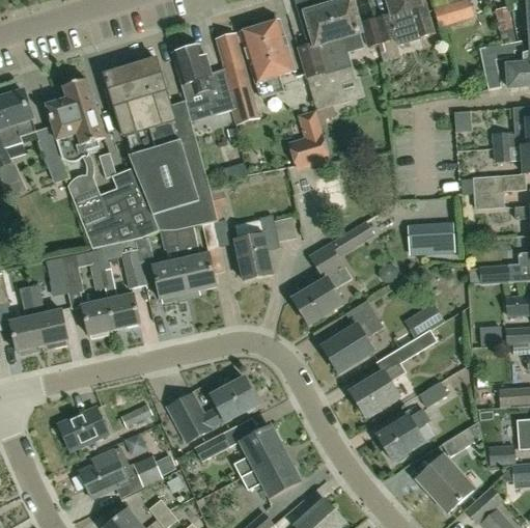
[(353,76),(345,51),(362,46),(357,30),(358,30),(349,0),(345,0),(336,3),(334,0),(319,0),(305,5),(300,11),(310,43),(297,48),(314,109),(331,104),(346,99),(341,81),(354,78),(353,76)]
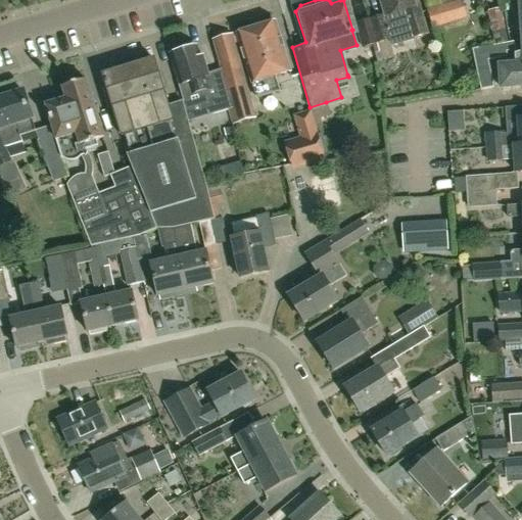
[(368,16),(376,40),(410,29),(412,34),(425,30),(416,2),(412,3),(411,0),(381,0),(385,10),(368,16)]
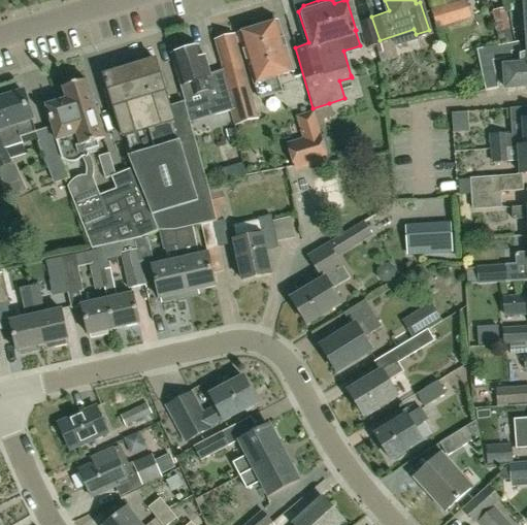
[(443,0),(446,4),(430,8),(435,26),(469,15),(464,0),(459,0),(443,0)]
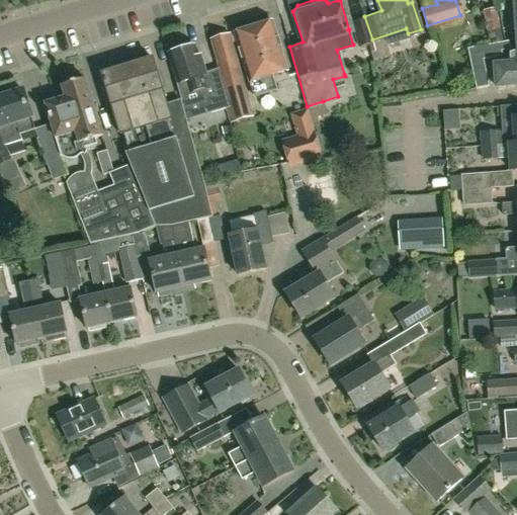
[(516,31),(516,50),(509,51),(509,62),(494,63),(496,85),(516,83),(516,0),(513,0),(516,31)]
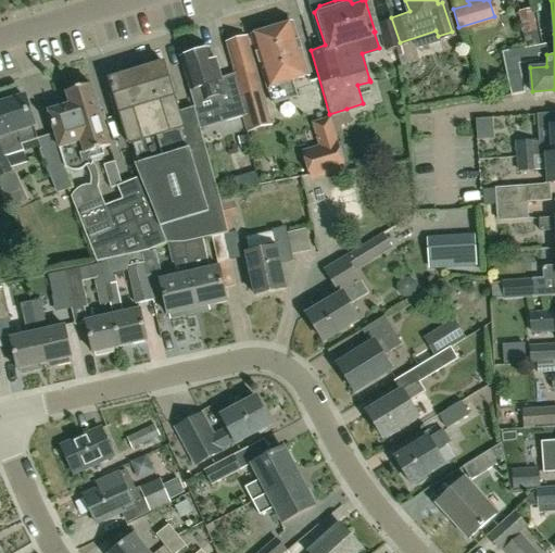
[(524,45),(539,41),(531,7),(517,9),(524,45)]
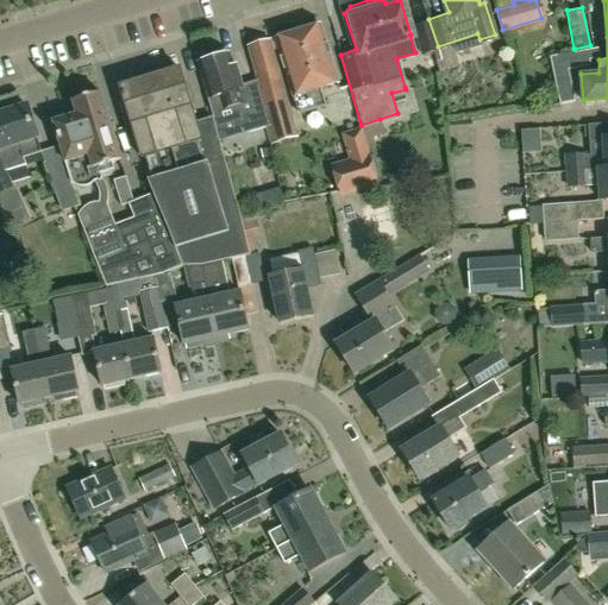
[(421,51),(438,46),(428,19),(413,24),(421,51)]
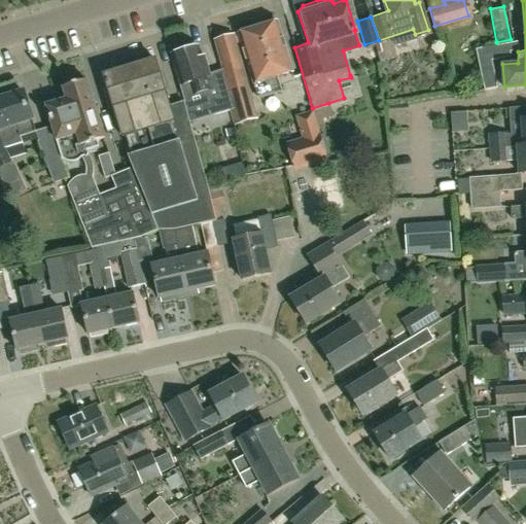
[(239,31),(237,31),(252,81),(253,81),(257,96),(279,89),(275,74),(290,69),(276,20),(251,27),(249,24),(240,27),(239,31)]
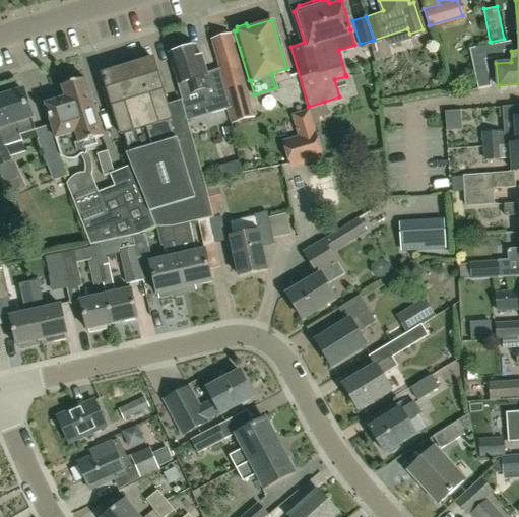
[(218,81),(223,108),(226,107),(231,121),(253,115),(247,91),(244,92),(234,59),(237,59),(229,33),(210,39),(217,64),(221,80),(218,81)]
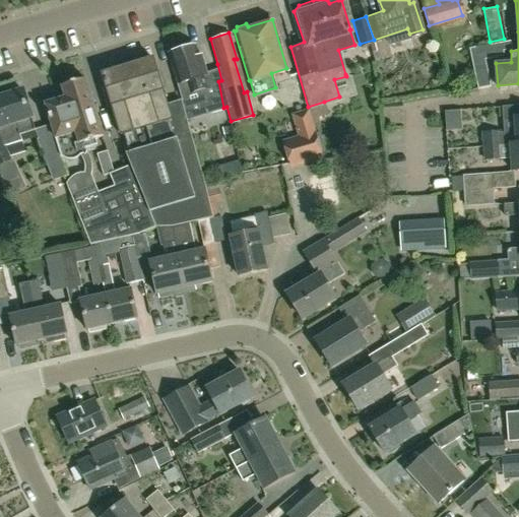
[(491,84),(484,58),(499,55),(498,50),(512,47),(510,39),(469,47),(477,87),(491,84)]
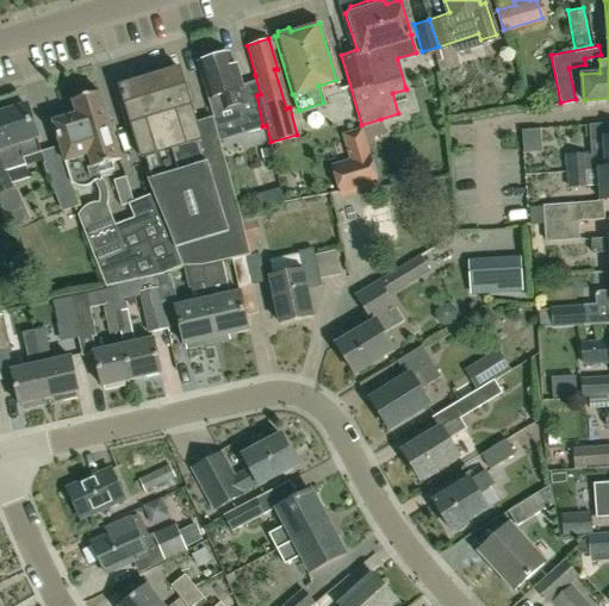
[(211,116),(213,125),(236,119),(241,132),(262,126),(256,95),(248,98),(247,94),(240,97),(237,88),(241,87),(234,64),(230,66),(227,52),(212,56),(211,54),(202,57),(202,60),(198,61),(209,95),(206,97),(211,116)]
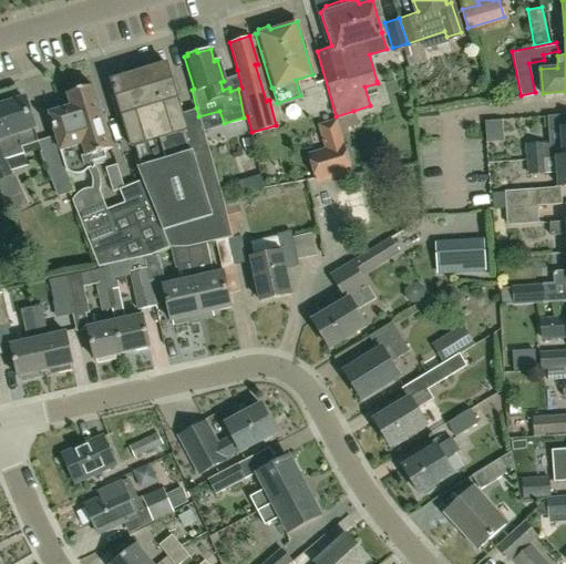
[(158,218),(170,246),(185,246),(187,245),(199,243),(207,242),(215,239),(228,237),(233,236),(198,116),(196,108),(181,113),(165,62),(110,80),(131,146),(137,144),(143,164),(140,165),(158,218)]
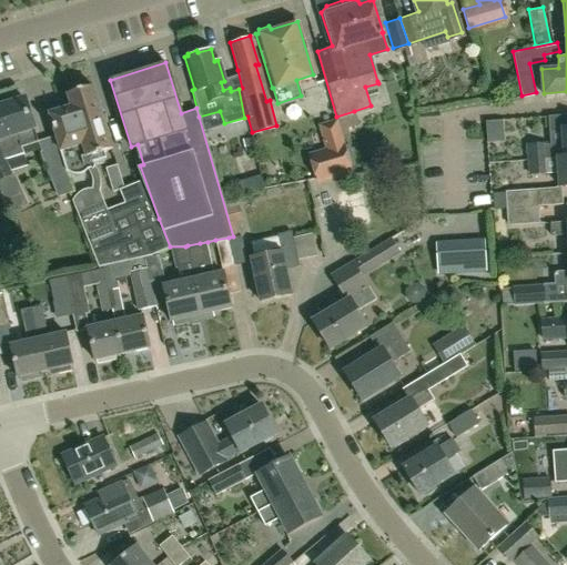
[(112,190),(120,188),(125,201),(108,208),(99,183),(100,180),(100,173),(98,167),(93,162),(92,159),(105,155),(103,150),(113,147),(94,84),(68,92),(69,96),(57,99),(59,109),(50,111),(66,167),(66,168),(68,169),(72,171),(76,171),(80,171),(84,169),(87,167),(91,172),(92,179),(91,185),(90,188),(87,188),(82,190),(79,192),(78,193),(76,195),(72,199),(94,254),(99,266),(103,265),(128,260),(170,246),(159,219),(157,220),(141,180),(124,187),(117,164),(105,168),(112,190)]
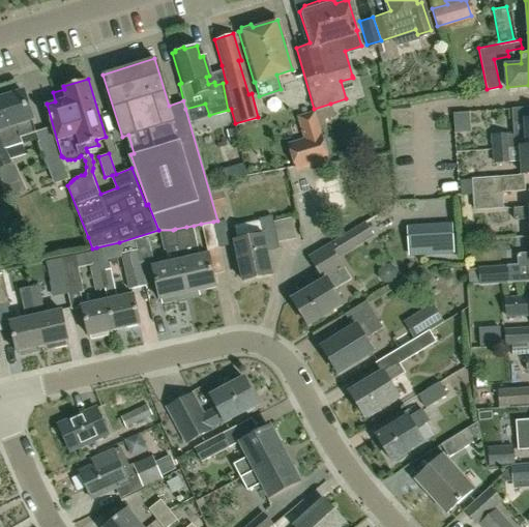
[(0,176),(1,176),(10,198),(18,196),(4,163),(9,160),(3,146),(20,141),(19,135),(34,129),(22,90),(0,96),(0,176)]
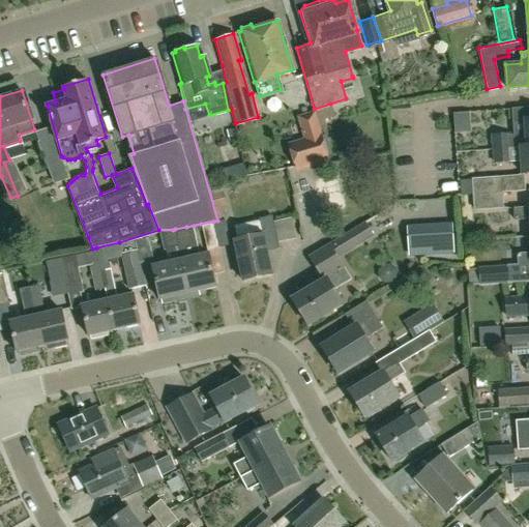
[(493,147),(528,144),(528,105),(510,106),(510,117),(515,119),(524,119),(525,132),(508,133),(508,132),(492,133),(493,147)]
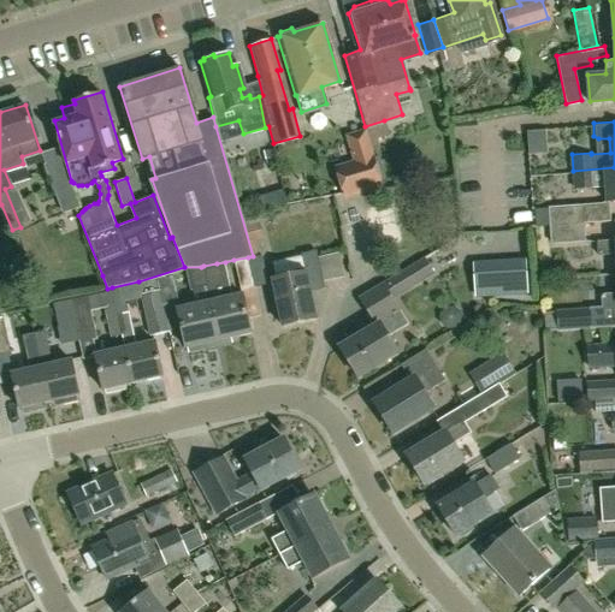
[(335,166),(343,194),(379,184),(362,126),(344,131),(353,160),(335,166)]
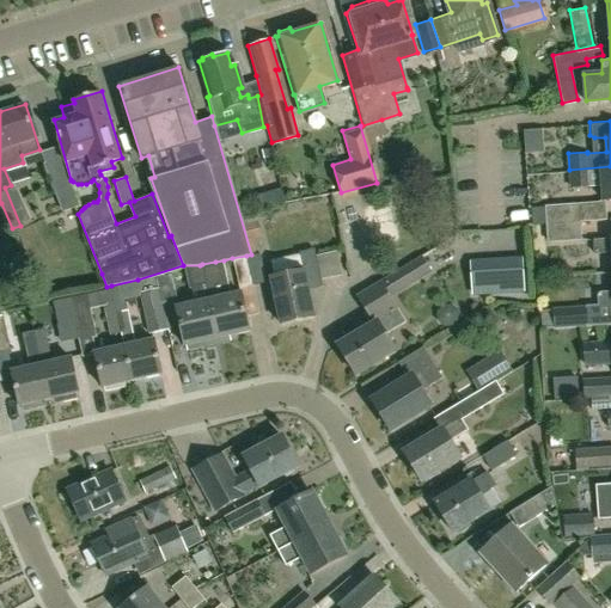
[(79,203),(56,145),(40,151),(62,210),(79,203)]
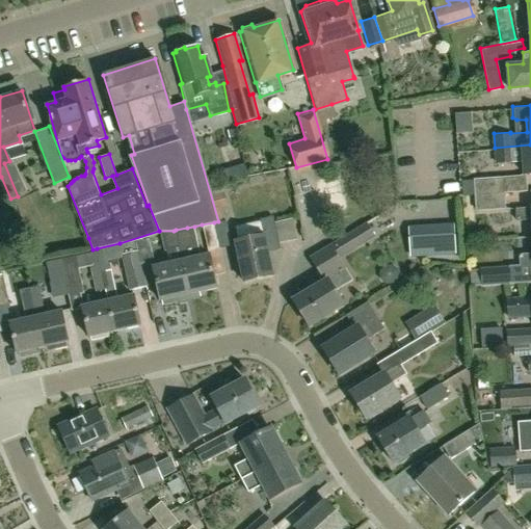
[(400,132),(403,146),(417,141),(413,128),(400,132)]
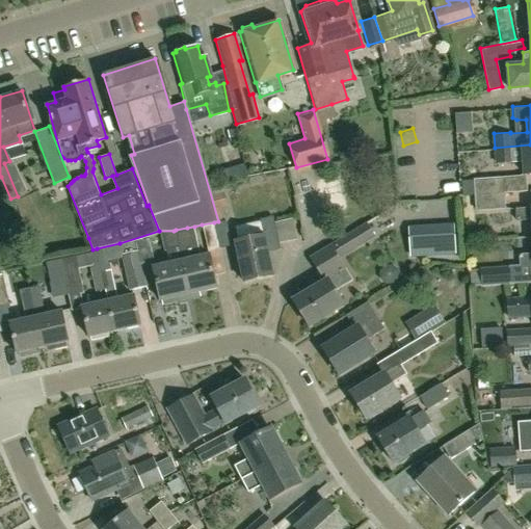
[(530,170),(530,144),(495,148),(495,160),(522,158),(523,172),(530,170)]
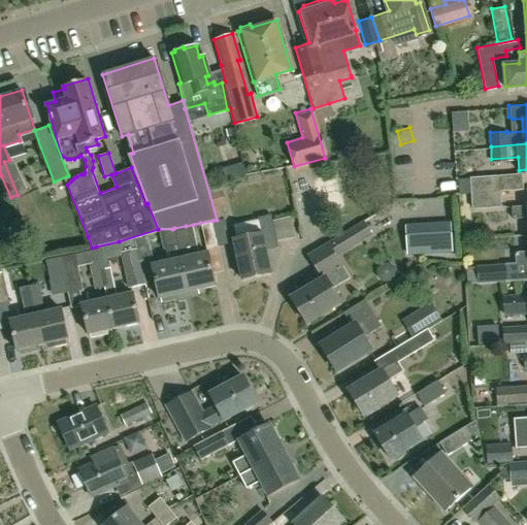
[(521,171),(499,173),(469,176),(470,191),(500,189),(522,188),(521,171)]
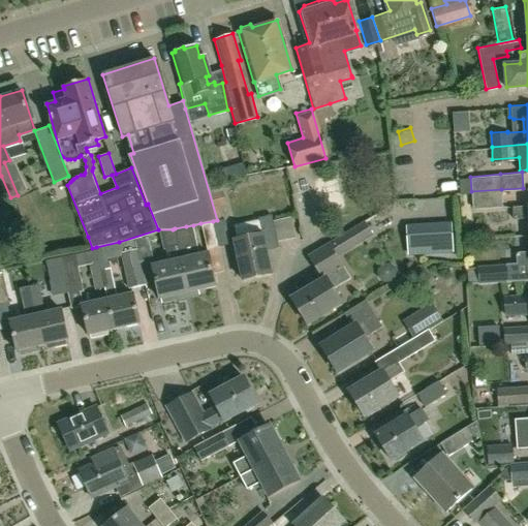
[(501,189),(471,191),(472,208),(502,206),(501,189)]
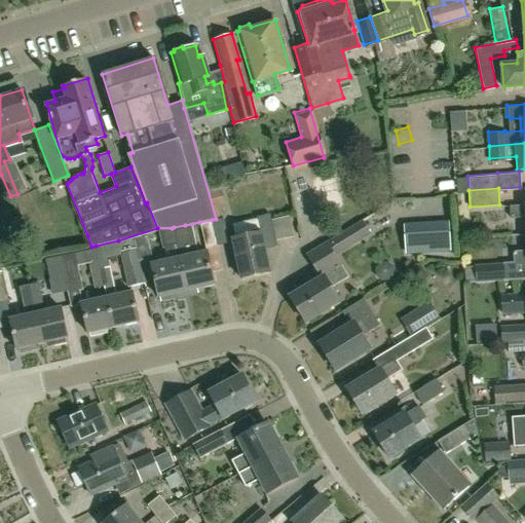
[(445,219),(444,197),(407,198),(408,221),(445,219)]
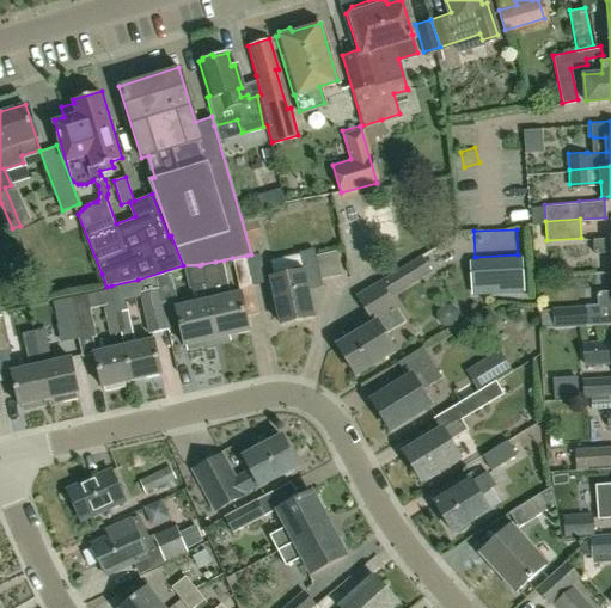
[(610,237),(592,238),(593,251),(610,250),(610,237)]
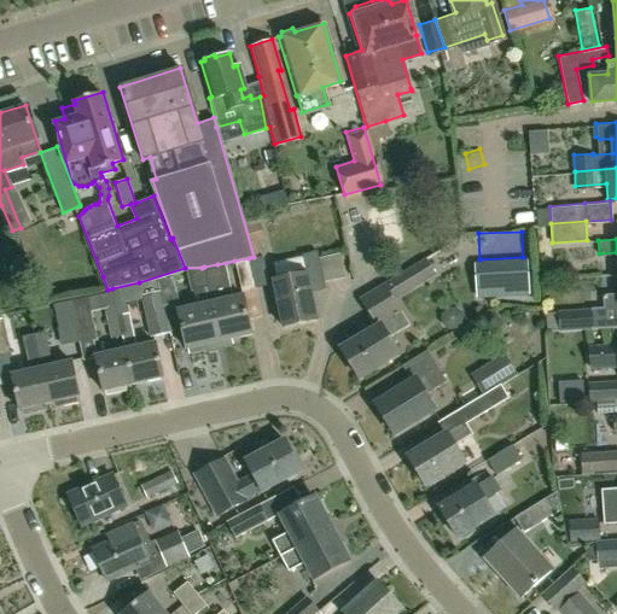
[(309,291),(324,287),(315,249),(300,252),(304,272),(272,279),(283,325),(314,319),(309,291)]
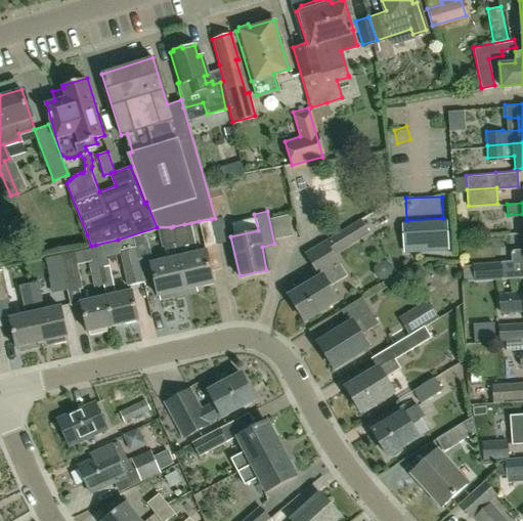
[(278,239),(300,237),(299,215),(276,216),(278,239)]
